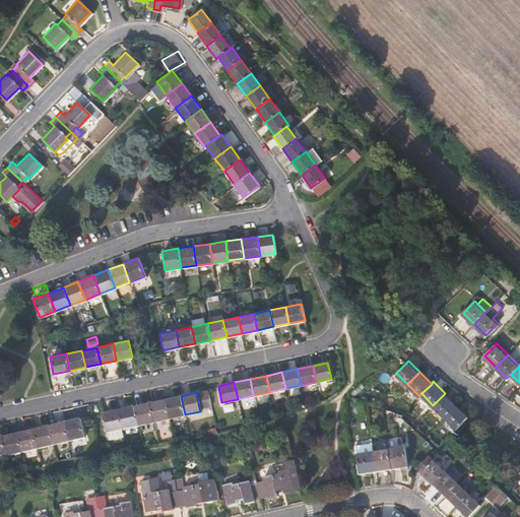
[(211,405),(208,392),(196,395),(199,407),(211,405)]
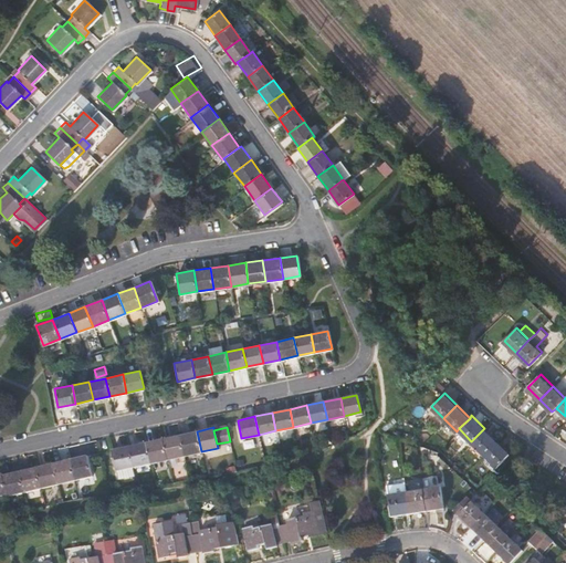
[(471,441),(484,454),(496,440),(484,428),(471,441)]
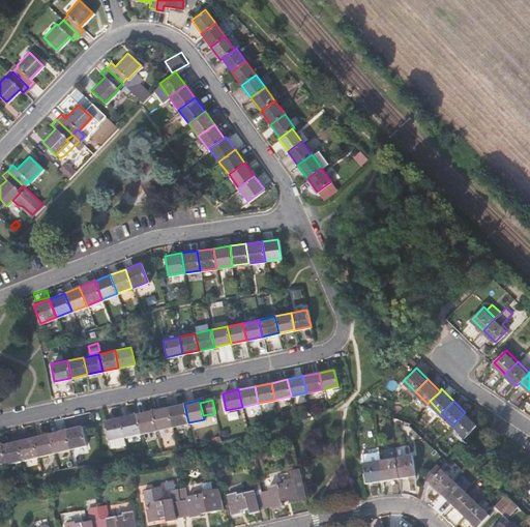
[(188,422),(184,404),(168,407),(172,426),(188,422)]
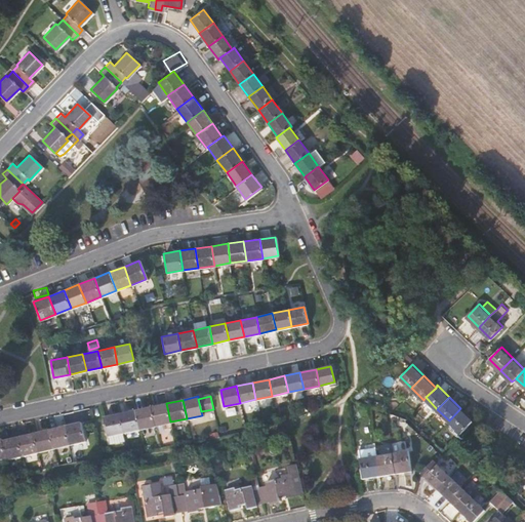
[(151,406),(155,426),(170,422),(166,403),(151,406)]
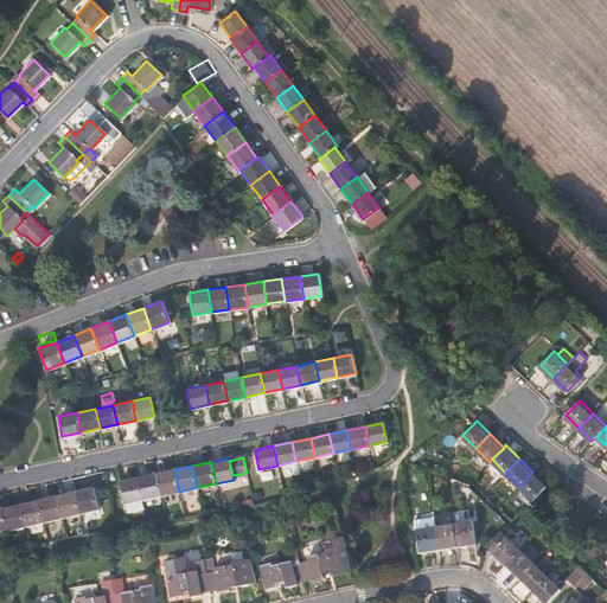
[(179,492),(174,469),(155,474),(160,495),(179,492)]
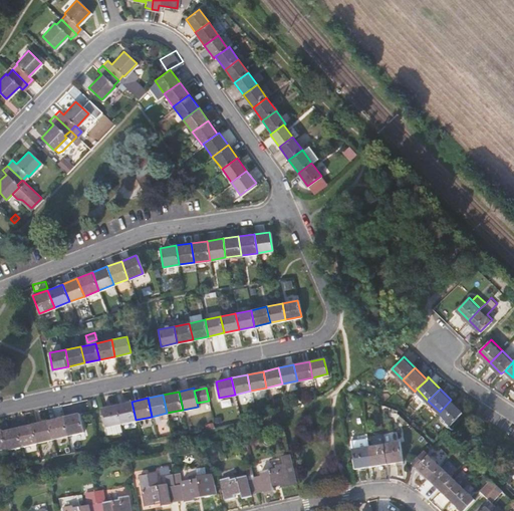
[(440,412),(451,423),(462,411),(451,400),(440,412)]
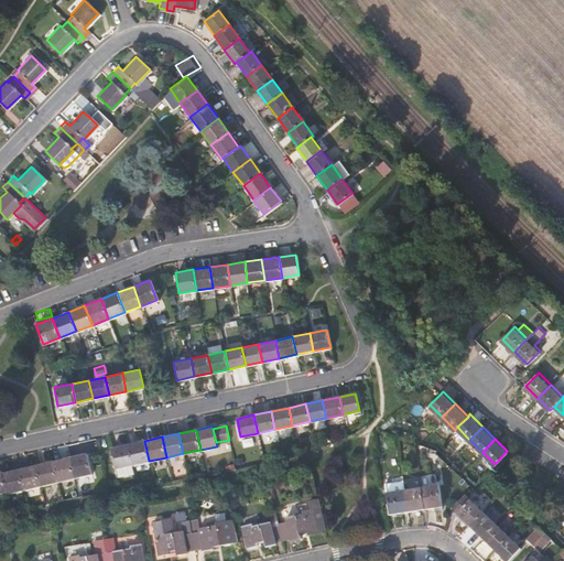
[(128,444),(132,464),(149,461),(144,441),(128,444)]
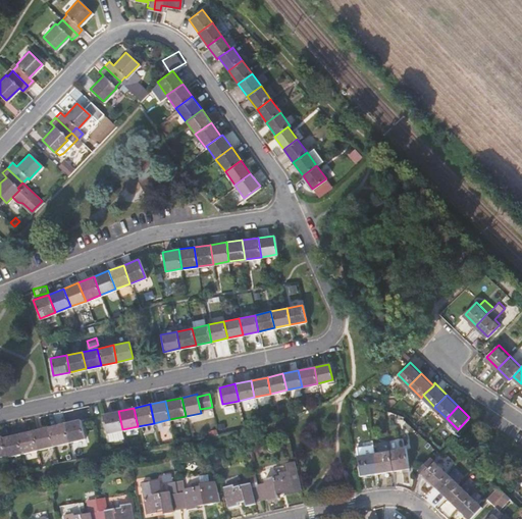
[(122,429),(118,411),(102,414),(106,432),(122,429)]
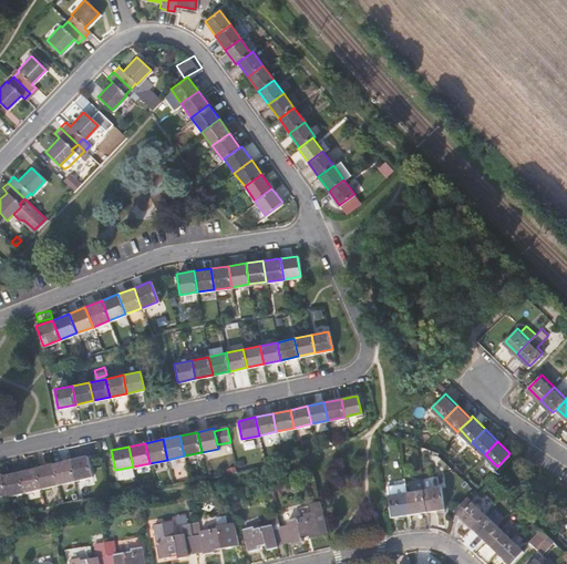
[(91,477),(86,455),(70,460),(74,480),(91,477)]
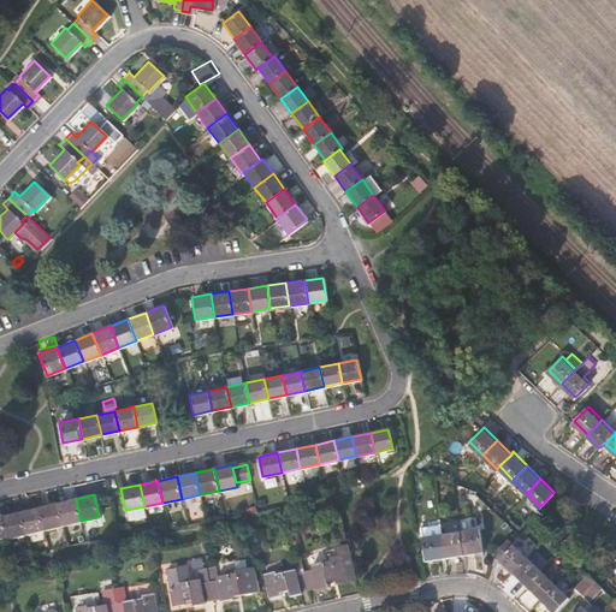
[(81,521),(76,499),(57,503),(63,526),(81,521)]
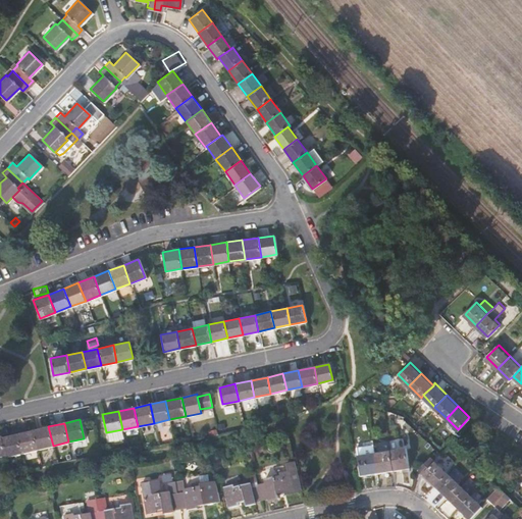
[(33,430),(37,449),(53,446),(48,426),(33,430)]
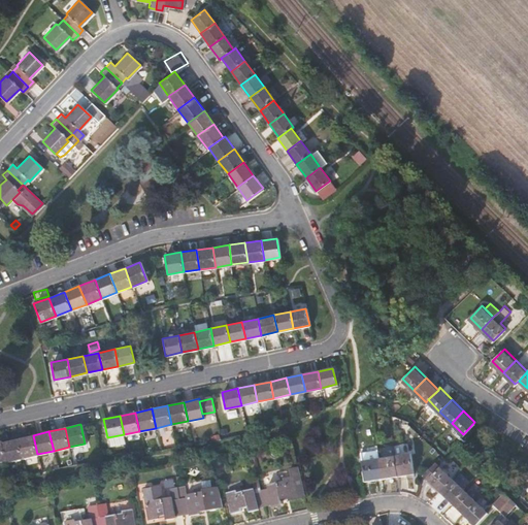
[(37,454),(33,435),(18,438),(22,458),(37,454)]
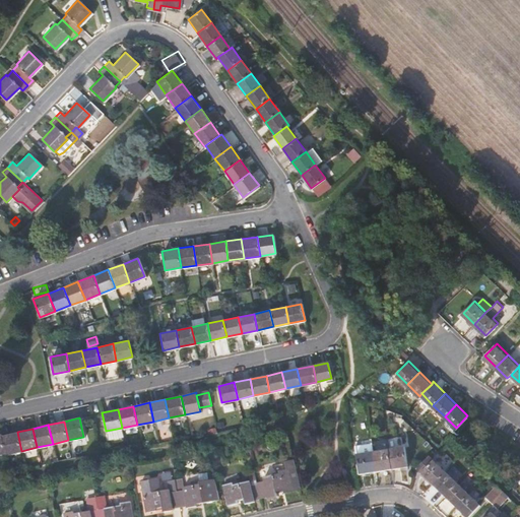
[(5,453),(5,455),(21,451),(17,432),(1,436),(5,453)]
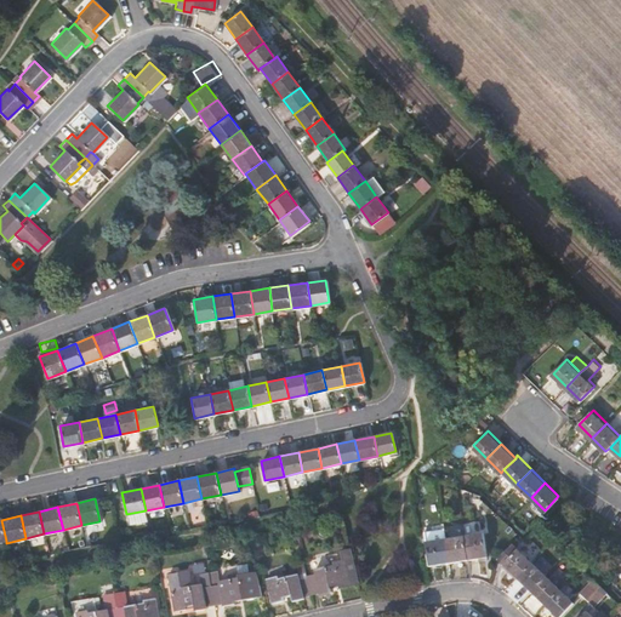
[(425,531),(426,542),(429,561),(448,559),(444,538),(443,529),(425,531)]
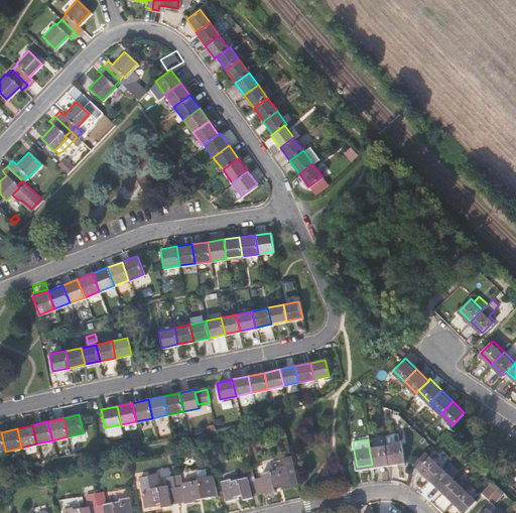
[(400,442),(385,445),(387,462),(403,460),(400,442)]
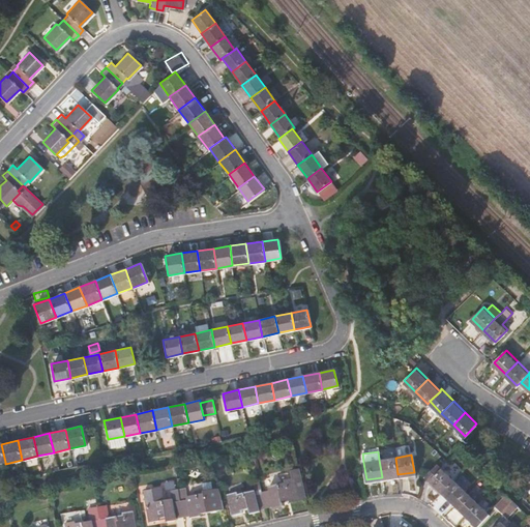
[(382,477),(398,474),(395,458),(379,460),(382,477)]
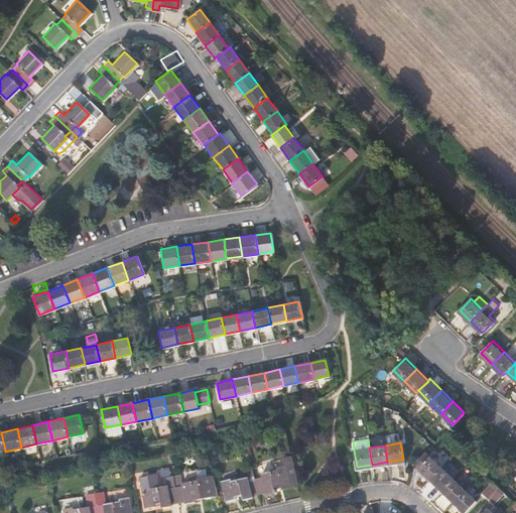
[(418,466),(430,477),(442,465),(430,454),(418,466)]
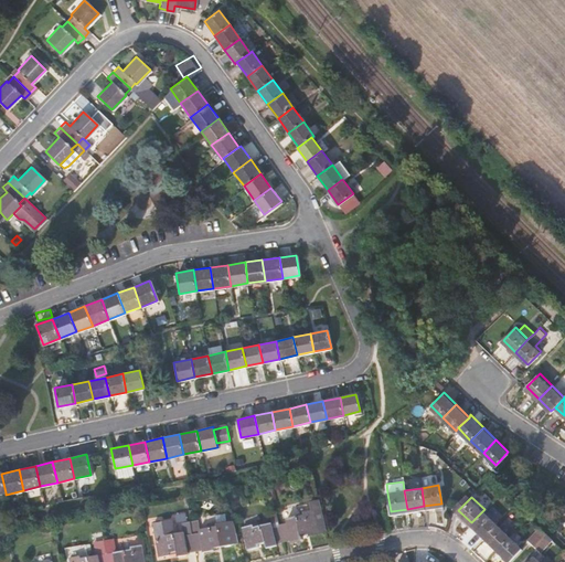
[(286,525),(279,526),(283,541),(289,539),(290,541),(299,539),(298,534),(307,532),(307,534),(326,531),(319,500),(310,502),(312,512),(302,515),(304,518),(286,521),(286,525)]
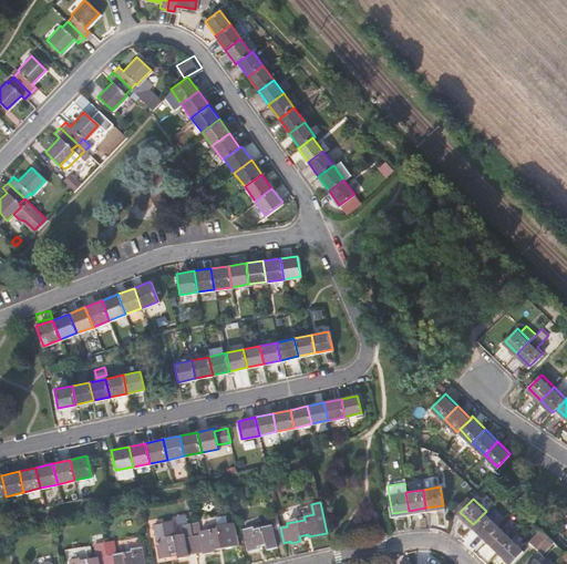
[(473,524),(485,536),(498,523),(486,511),(473,524)]
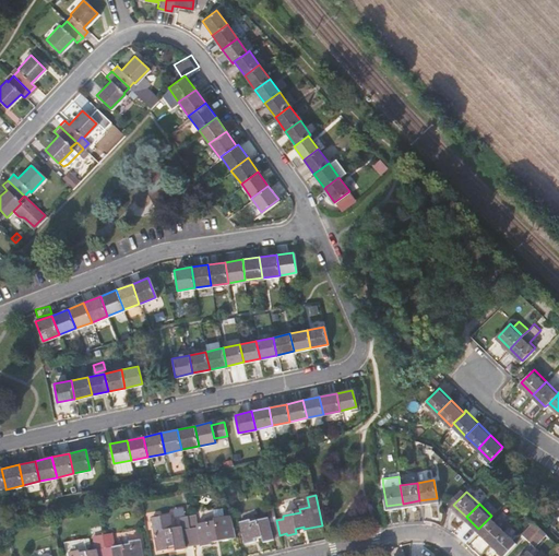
[(212,513),(213,521),(224,519),(222,511),(212,513)]
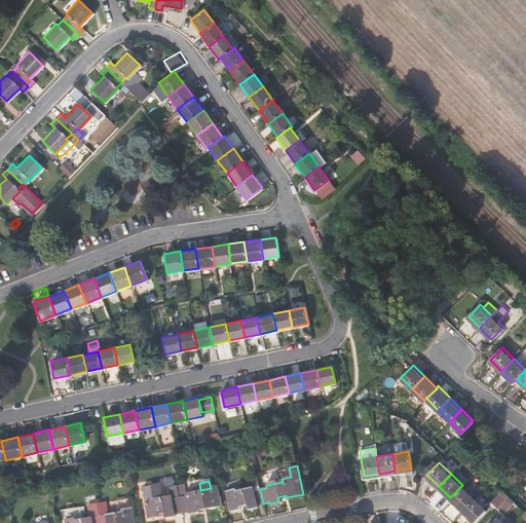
[(218,487),(211,488),(200,490),(201,493),(184,495),(183,485),(176,487),(180,514),(187,512),(188,515),(196,513),(195,509),(203,507),(203,510),(222,507),(218,487)]
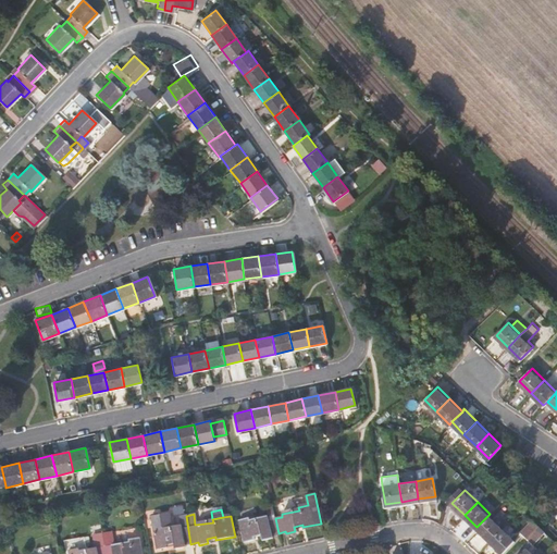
[(477,527),(489,539),(502,525),(490,514),(477,527)]
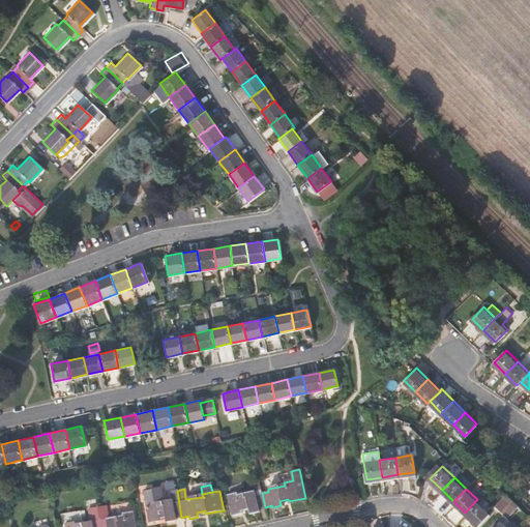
[(172,502),(165,503),(163,491),(145,494),(149,523),(157,521),(157,519),(166,518),(167,522),(176,521),(175,519),(181,518),(177,491),(170,492),(172,502)]
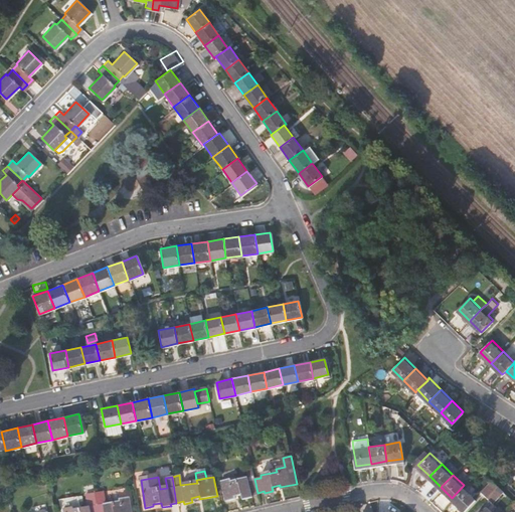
[(498,483),(492,477),(480,490),(485,495),(498,483)]
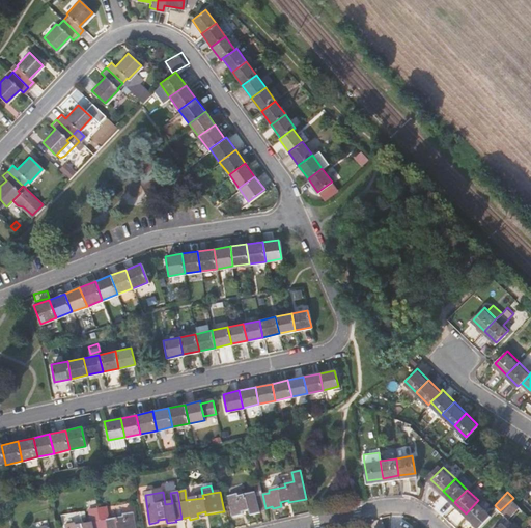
[(259,509),(266,508),(262,494),(256,495),(255,493),(239,497),(238,494),(229,497),(233,516),(242,513),(242,510),(250,508),(251,513),(259,511),(259,509)]
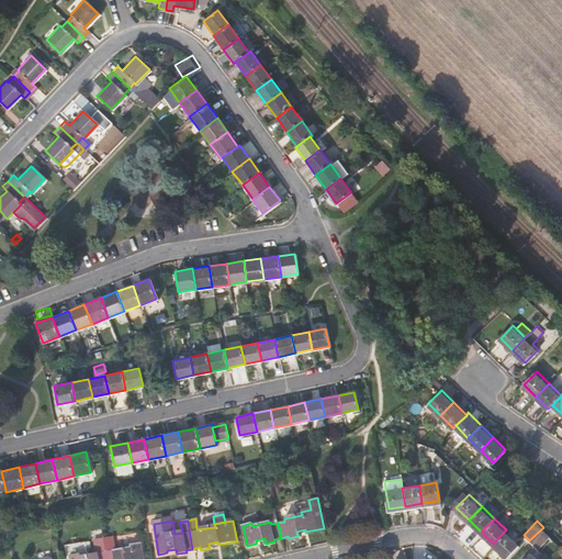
[(549,533),(543,527),(529,540),(536,546),(549,533)]
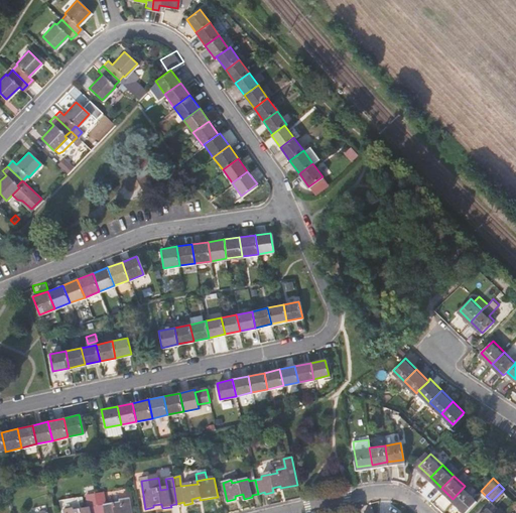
[(476,497),(465,486),(453,499),(464,509),(476,497)]
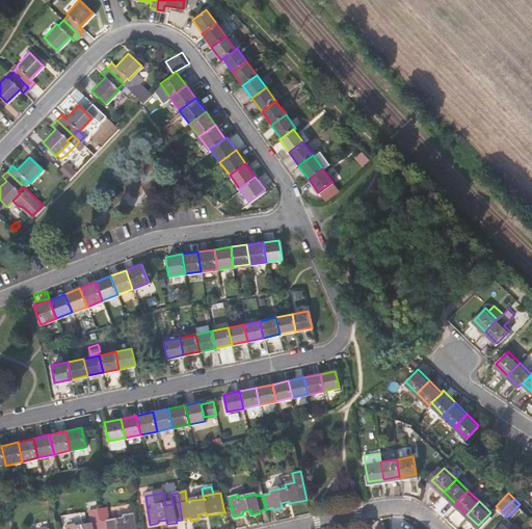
[(105,522),(99,524),(99,528),(133,528),(131,514),(122,516),(122,518),(105,520),(105,522)]
